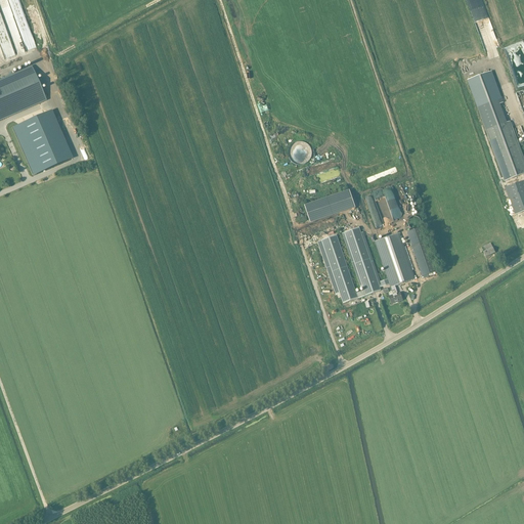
[(3,0),(0,1),(0,4),(14,54),(26,51),(13,9),(25,6),(37,47),(46,44),(33,0),(3,0)]
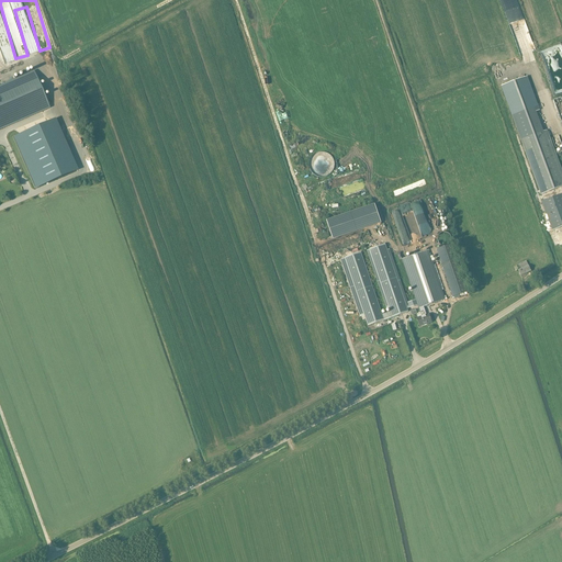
[(0,128),(49,108),(34,72),(0,86),(0,128)]
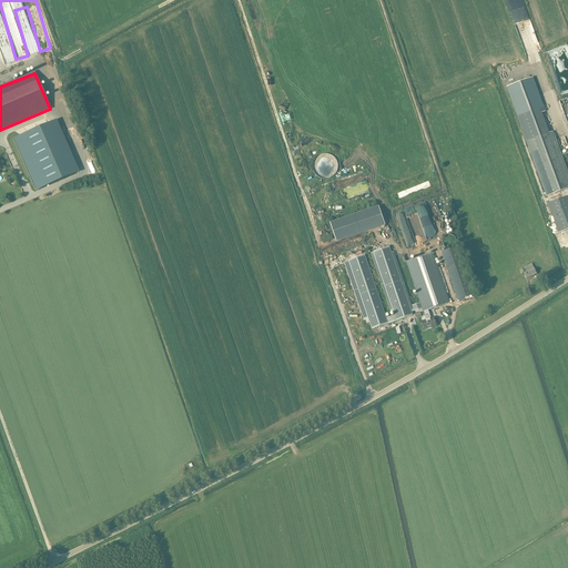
[(507,90),(547,196),(567,189),(567,172),(553,132),(543,135),(535,115),(544,112),(531,80),(507,90)]
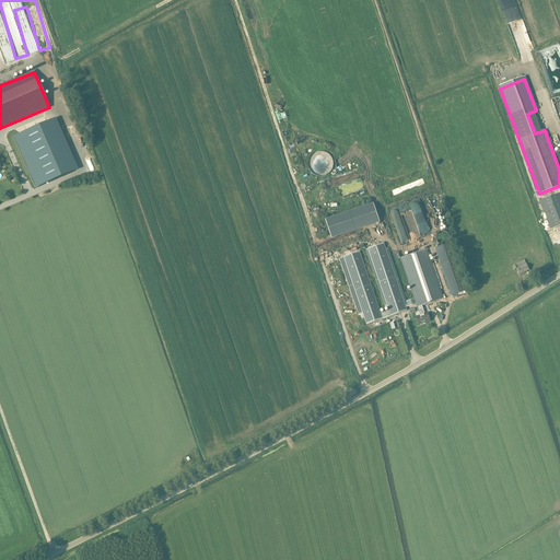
[(73,165),(53,119),(43,125),(61,171),(73,165)]
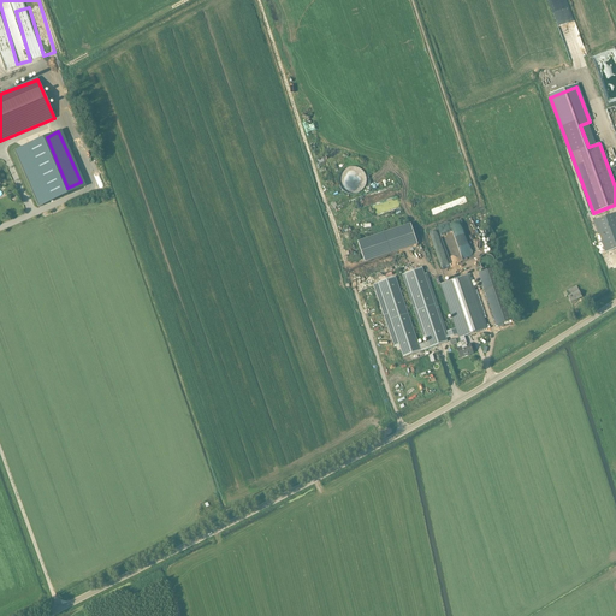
[(31,182),(54,171),(49,163),(28,172),(31,182)]
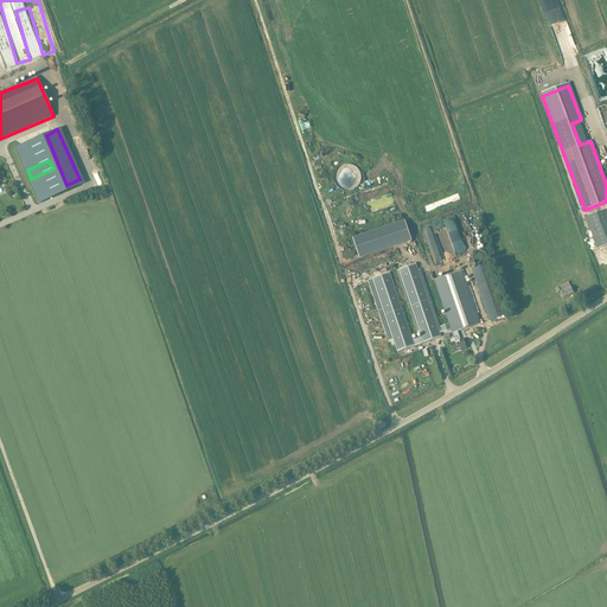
[(345,185),(344,189),(356,193),(362,176),(358,174),(359,168),(340,163),(337,177),(342,179),(340,184),(345,185)]
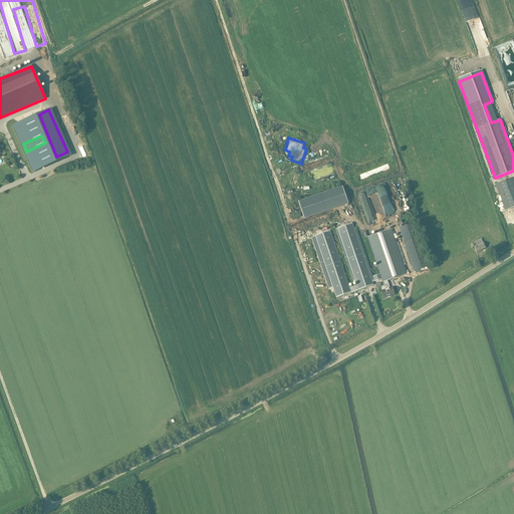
[(298,202),(304,219),(348,204),(342,187),(337,172),(294,187),(298,202)]
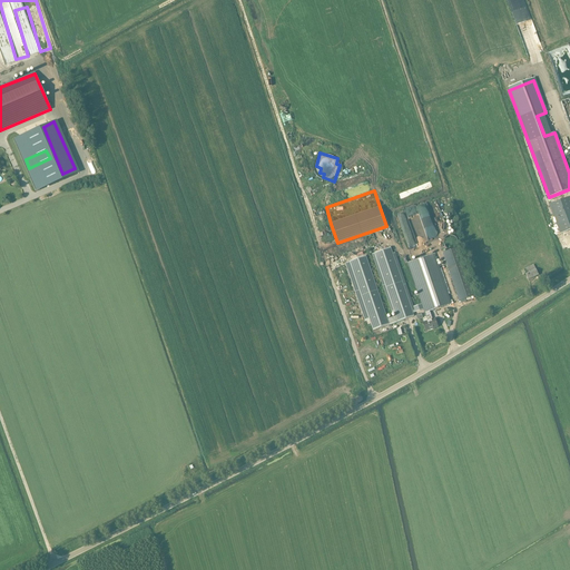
[(569,196),(549,205),(560,234),(569,229),(569,196)]
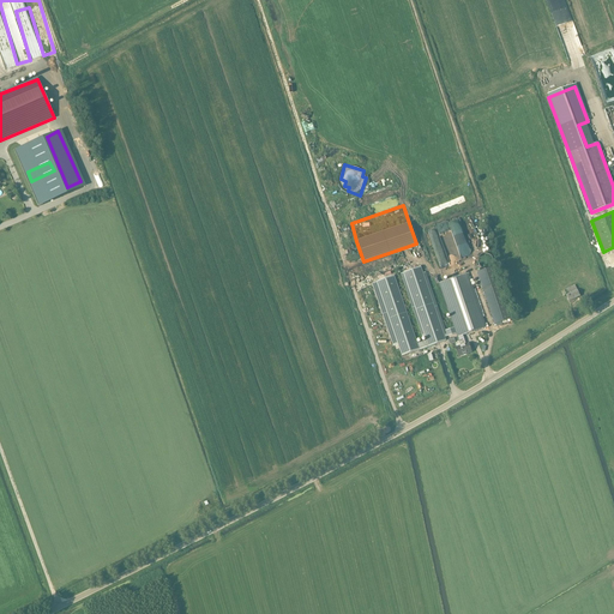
[(461,218),(427,229),(435,253),(445,251),(440,238),(453,233),(463,260),(474,257),(461,218)]
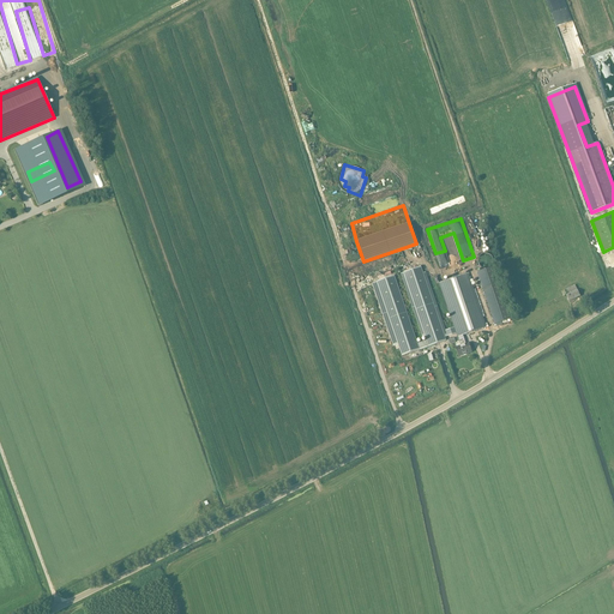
[(398,345),(402,356),(446,341),(421,266),(403,272),(427,341),(417,344),(395,276),(372,283),(393,347),(398,345)]
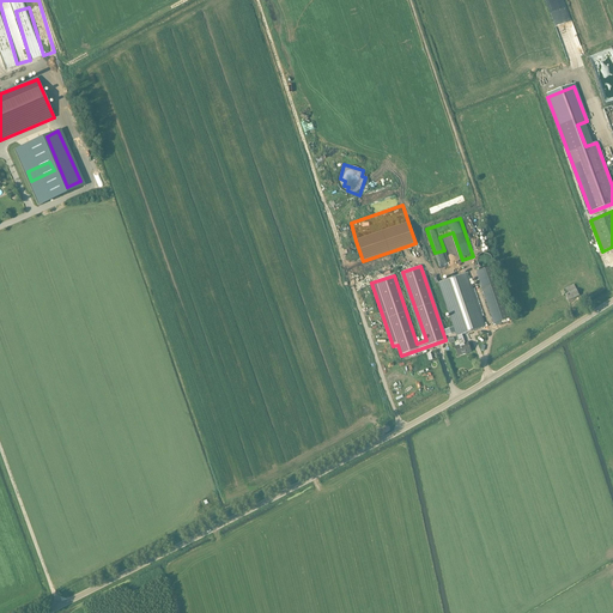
[(511,317),(495,267),(477,273),(495,323),(511,317)]
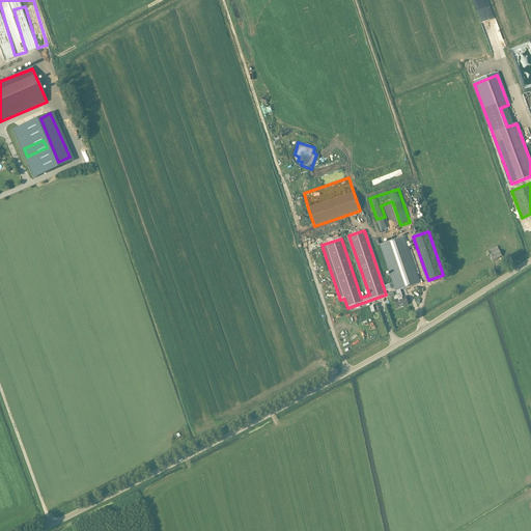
[(421,283),(404,236),(380,245),(395,291),(396,291),(399,299),(394,301),(397,308),(408,305),(406,297),(402,298),(400,290),(421,283)]
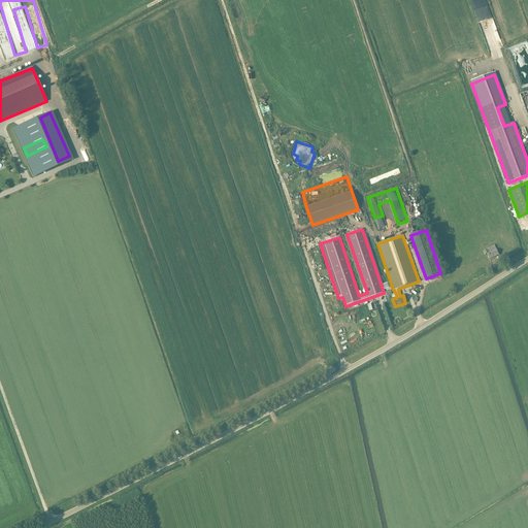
[(499,255),(496,249),(496,250),(494,245),(485,250),(487,254),(490,259),(499,255)]
